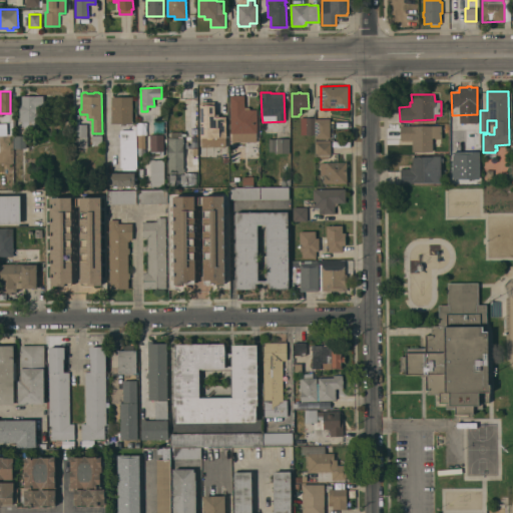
[(21,96),(46,95),(46,105),(36,105),(37,121),(36,121),(36,127),(27,127),(27,122),(28,122),(28,121),(20,121),(19,104),(22,104),(21,96)]
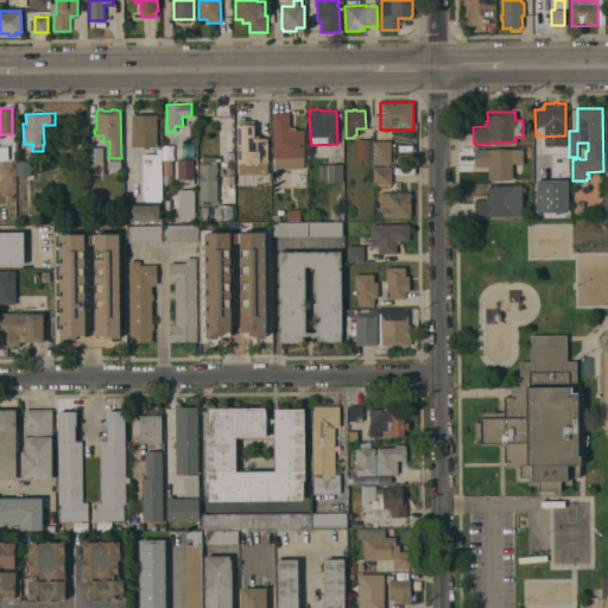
[(274,168),(274,158),(273,158),(273,113),(290,113),(290,127),(295,127),(296,130),(304,130),(304,157),(303,157),(303,168),(274,168)]
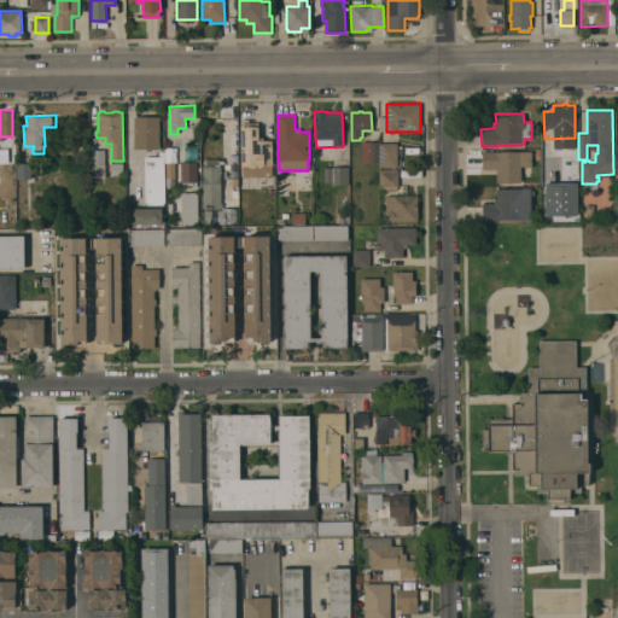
[(134,116),(158,116),(159,149),(134,149),(134,116)]
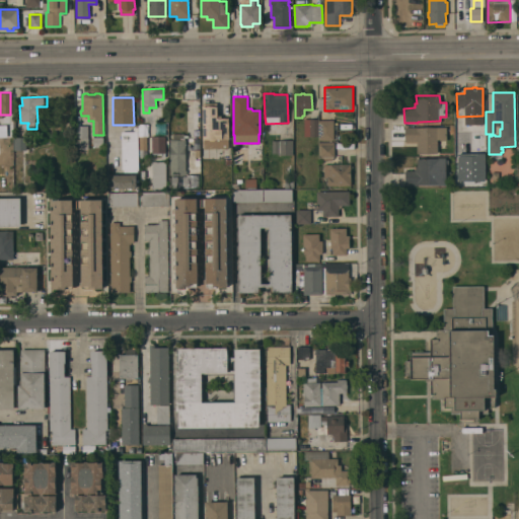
[(228,148),(204,148),(204,139),(203,139),(202,106),(203,106),(203,103),(217,102),(217,106),(217,116),(221,116),(221,118),(228,118),(228,139),(228,148)]
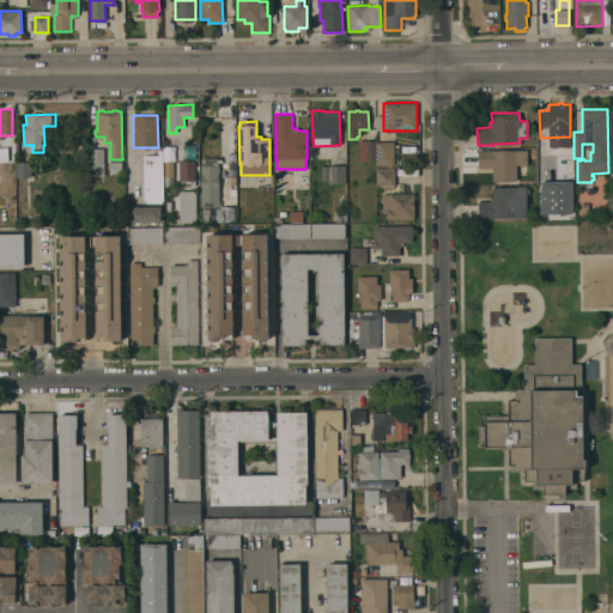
[(358,140),(375,140),(375,161),(359,161),(358,140)]
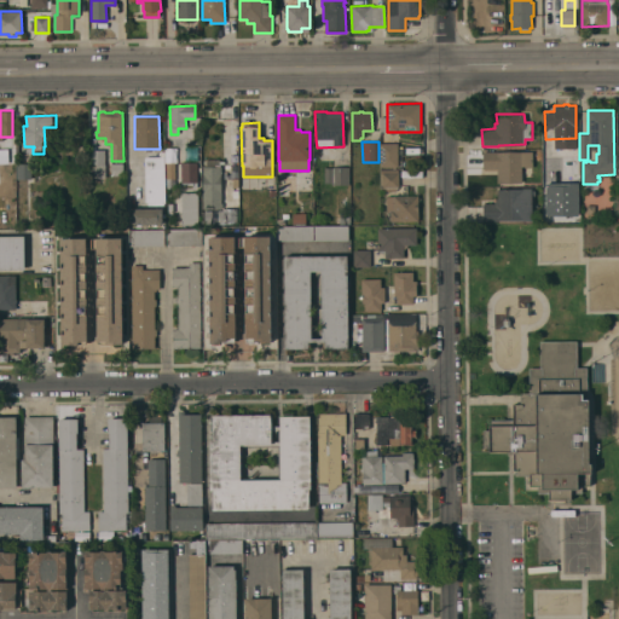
[(398,167),(381,167),(381,143),(398,143),(398,167)]
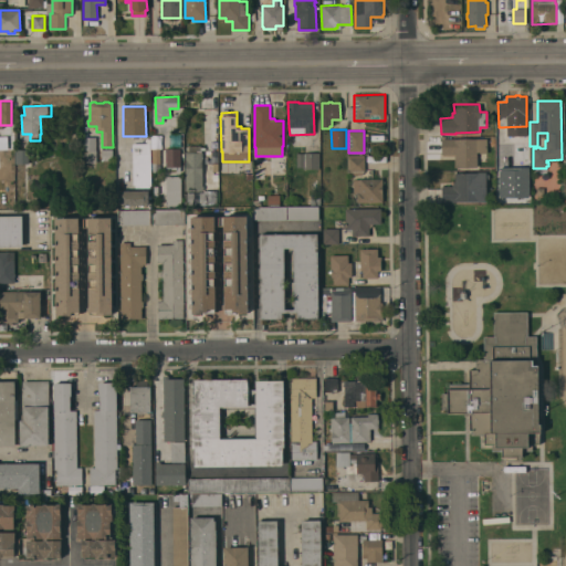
[(506,133),(506,140),(498,142),(498,133),(506,133)]
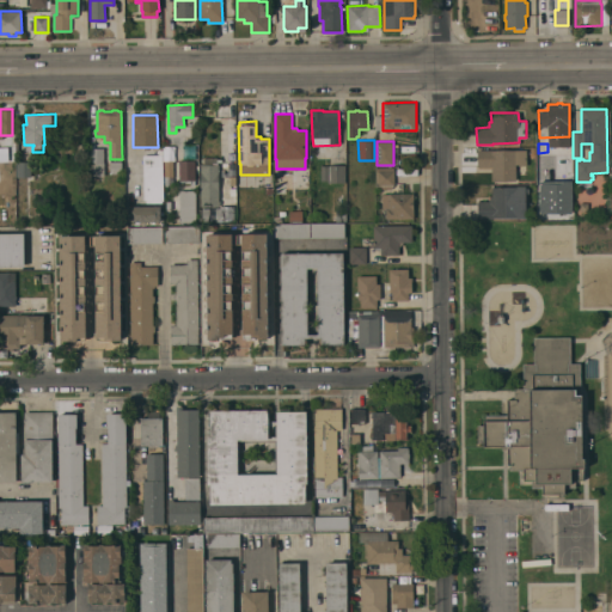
[(570,165),(557,165),(557,147),(570,146),(570,165)]
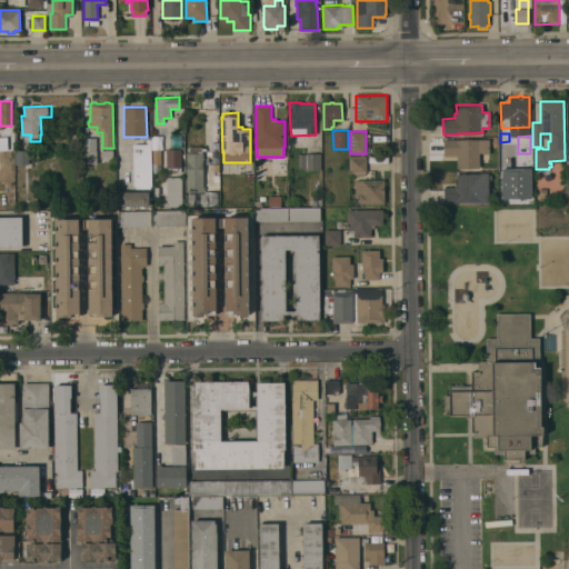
[(83,163),(83,151),(82,151),(82,138),(96,138),(96,151),(97,151),(97,163),(83,163)]
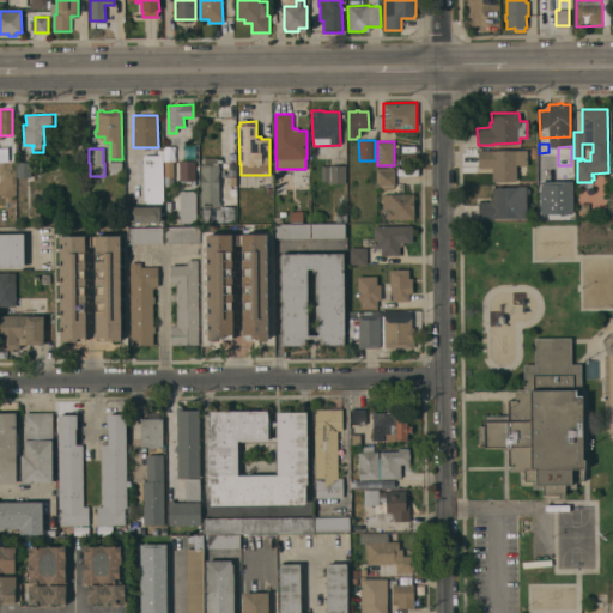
[(527,150),(527,165),(516,165),(516,181),(492,181),(492,167),(478,167),(478,150),(527,150)]
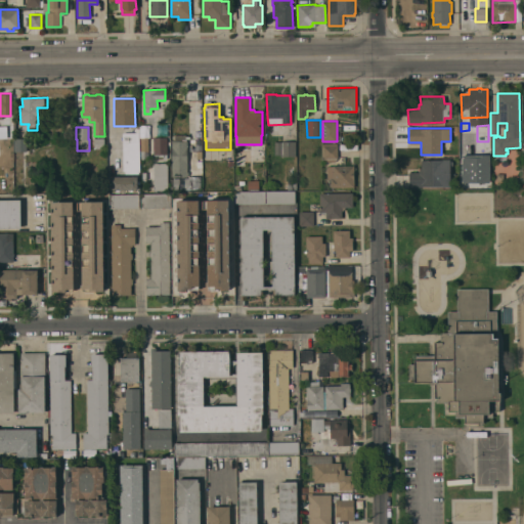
[(123,133),(136,132),(137,141),(139,141),(139,172),(138,172),(138,173),(125,173),(125,171),(123,171),(123,133)]
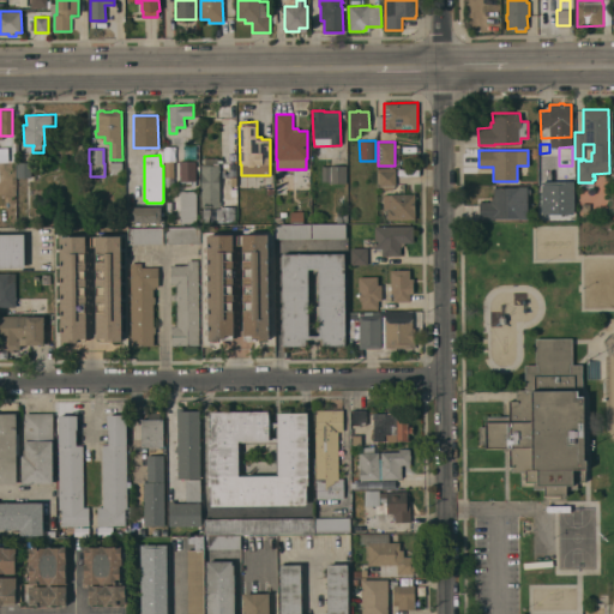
[(202,166),(202,158),(217,158),(222,158),(222,163),(218,163),(218,166),(220,166),(220,202),(221,202),(221,205),(220,205),(220,208),(202,208),(202,166)]
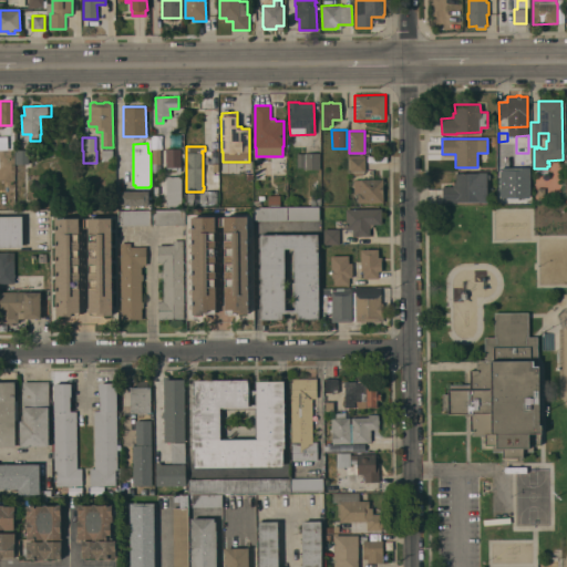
[(17,164),(16,148),(28,148),(28,164),(17,164)]
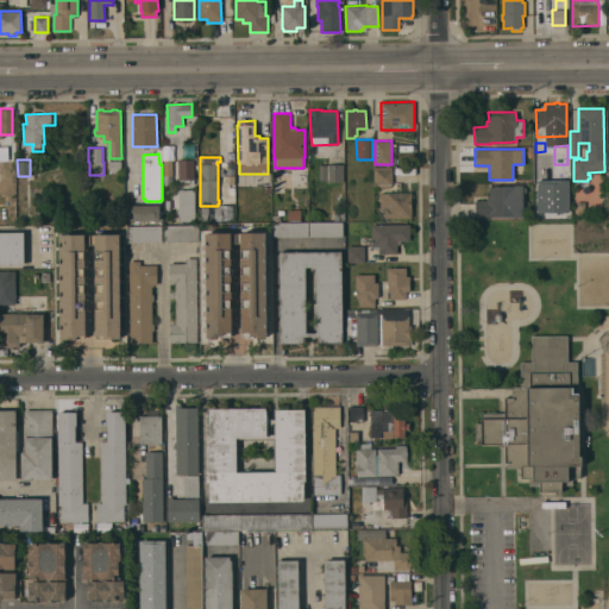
[(173,175),(171,175),(171,183),(164,183),(163,159),(171,159),(173,175)]
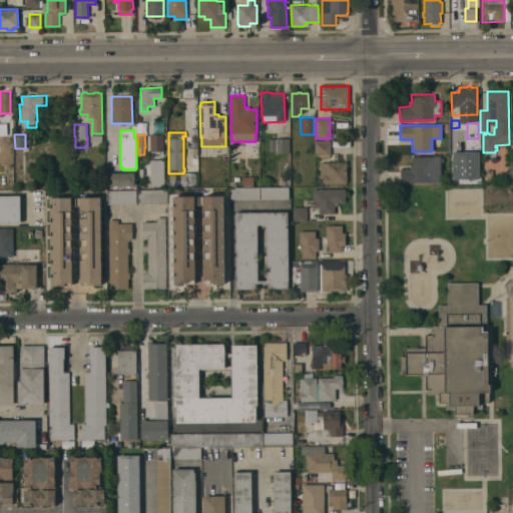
[(163,155),(159,155),(159,153),(150,153),(149,134),(163,134),(163,155)]
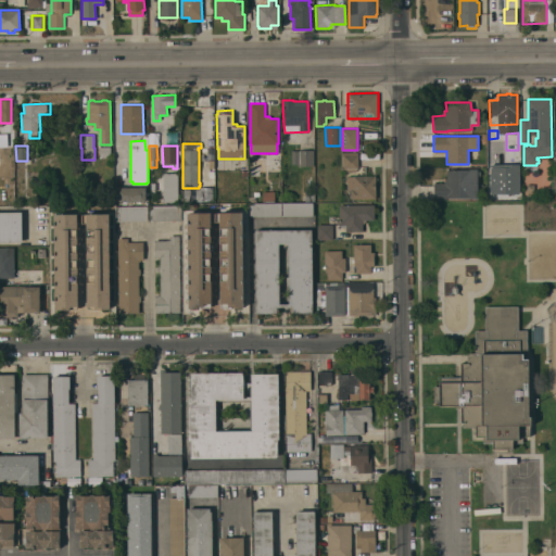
[(111,147),(111,158),(100,158),(100,147),(111,147)]
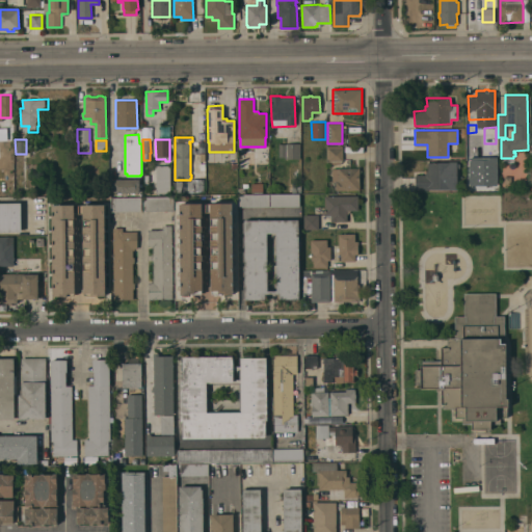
[(300,158),(287,158),(287,157),(278,157),(278,144),(286,144),(286,143),(300,143),(300,158)]
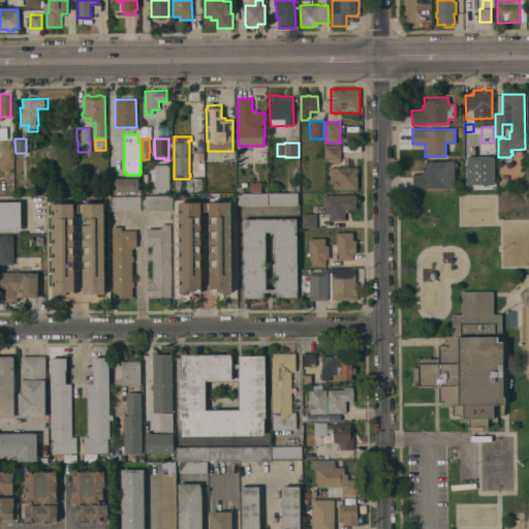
[(325,163),(325,146),(340,146),(341,159),(338,163),(325,163)]
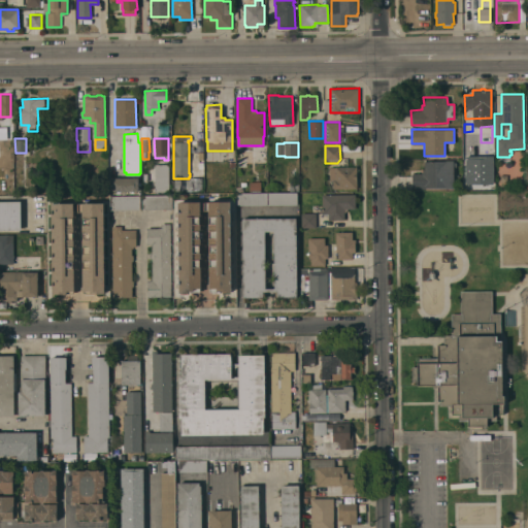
[(453,161),(453,162),(456,162),(456,166),(453,166),(454,188),(446,188),(446,187),(426,188),(426,189),(411,189),(411,174),(422,173),(422,169),(424,169),(424,161),(453,161)]
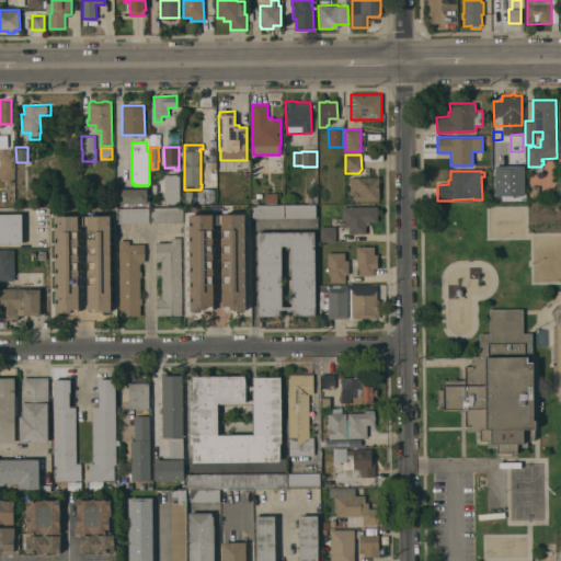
[(164,174),(180,174),(180,204),(164,204),(164,174)]
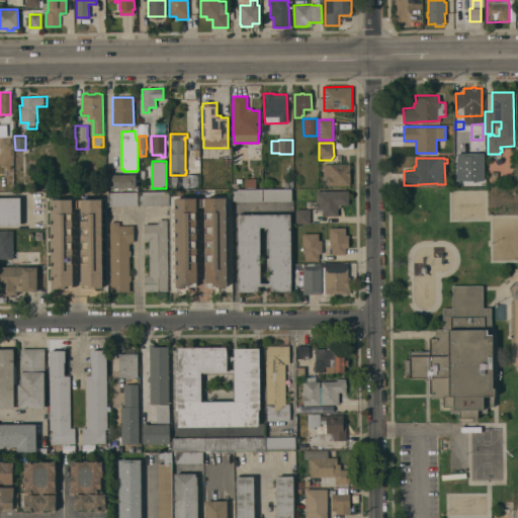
[(327,185),(327,177),(323,177),(323,164),(329,164),(350,163),(350,185),(327,185)]
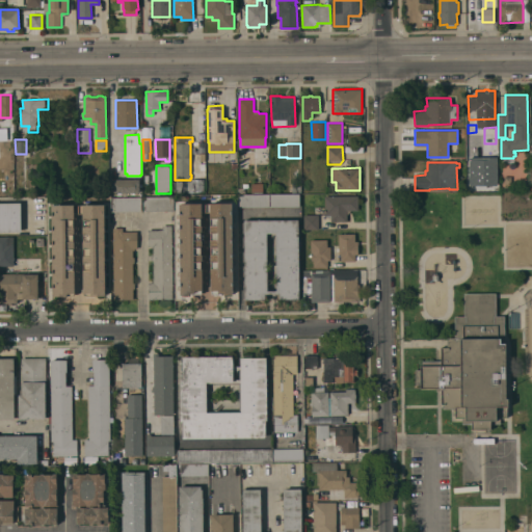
[(176,192),(176,181),(191,181),(191,179),(195,179),(194,178),(200,178),(200,179),(203,179),(204,191),(176,192)]
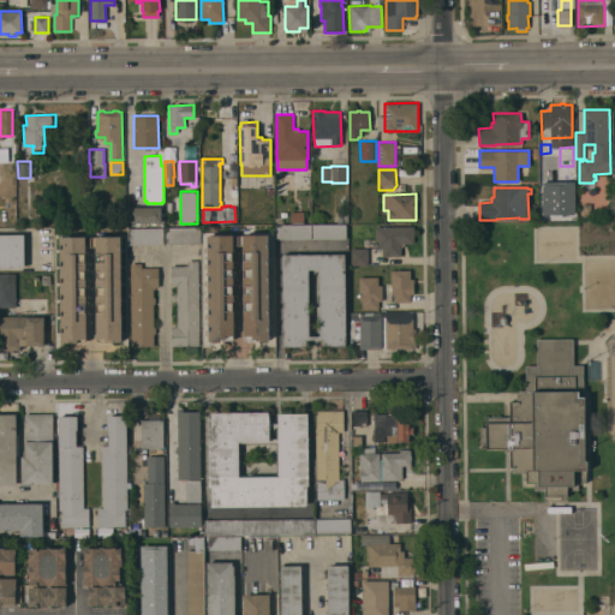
[(161,207),(161,222),(129,222),(129,207),(161,207)]
